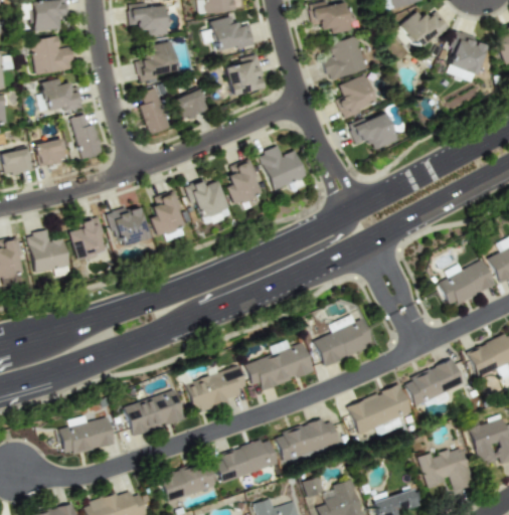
[(61,28),(61,16),(67,15),(66,0),(48,0),(49,0),(32,1),(33,29),(61,28)]
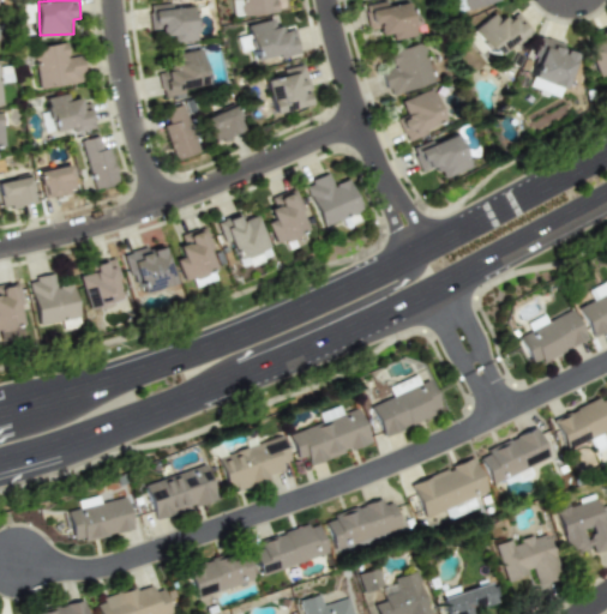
[(282,12),(280,0),(246,0),(247,16),(282,12)]
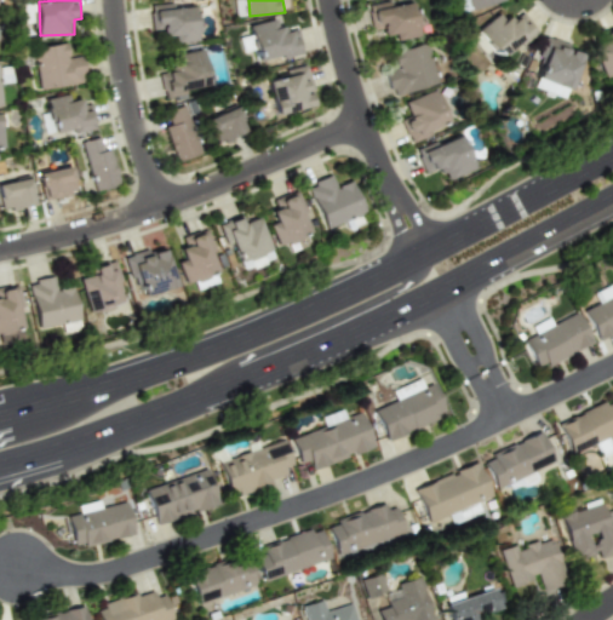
[(473,0),(476,10),(510,0),(509,0),(473,0)]
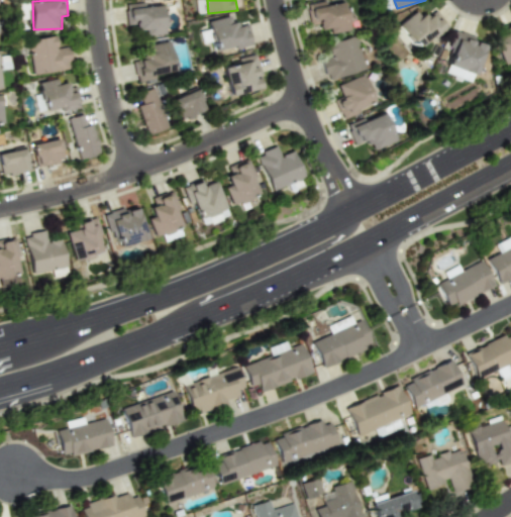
[(352,30),(348,1),(331,4),(331,1),(312,4),(315,22),(322,21),(323,29),(333,28),(334,33),(352,30)]
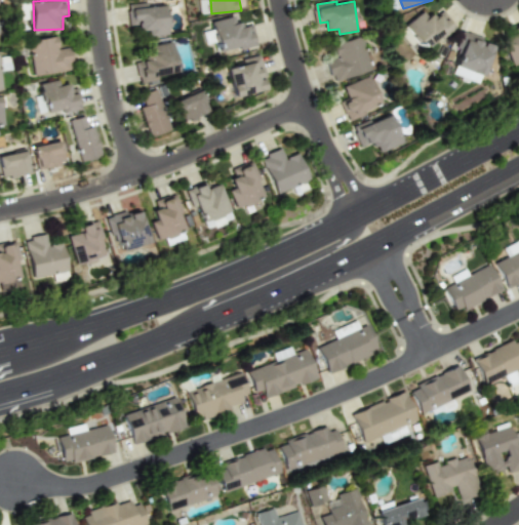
[(152,36),(171,35),(170,3),(132,5),(133,26),(144,25),(144,31),(152,30),(152,36)]
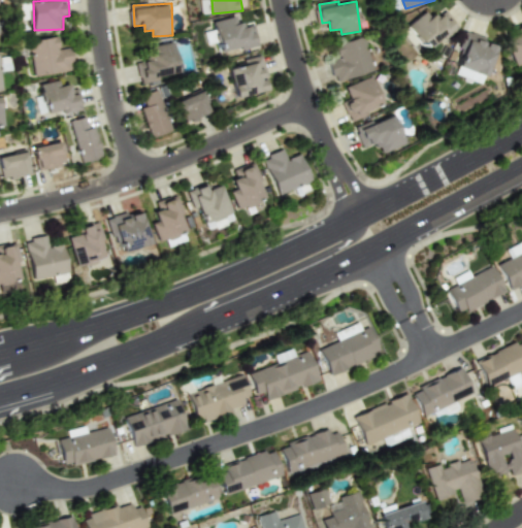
[(429,50),(458,26),(446,10),(434,20),(428,11),(411,26),(429,50)]
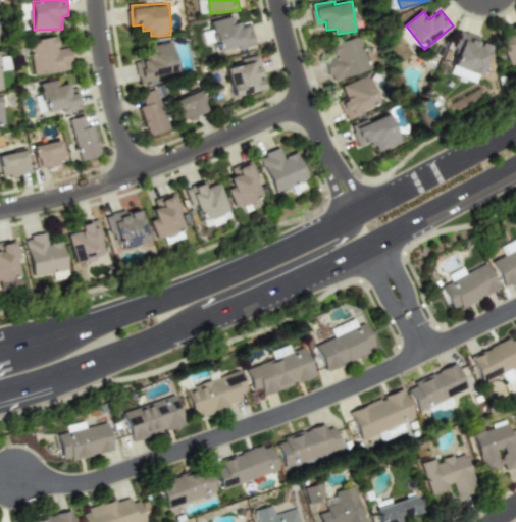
[(214,20),(220,52),(258,44),(254,22),(238,25),(236,16),(214,20)]
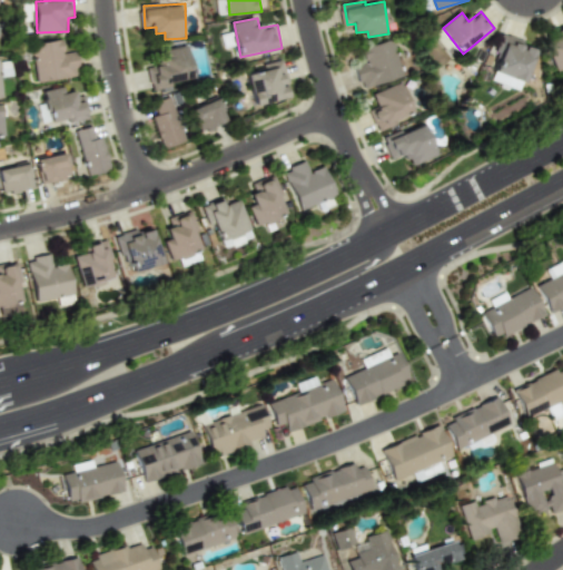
[(562,29),(560,30),(562,36),(562,42),(550,46),(560,72),(562,71),(562,29)]
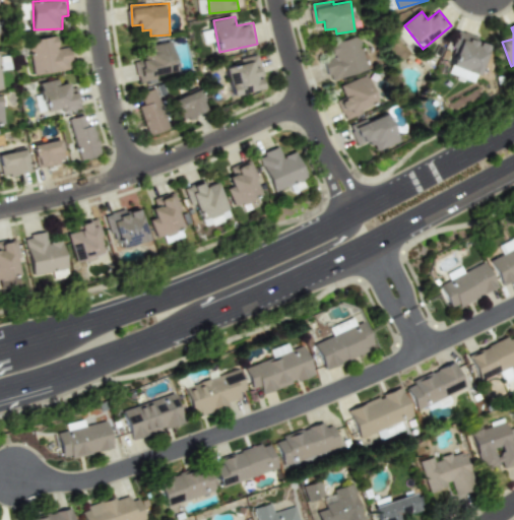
[(493,43),(462,31),(451,64),(482,75),(493,43)]
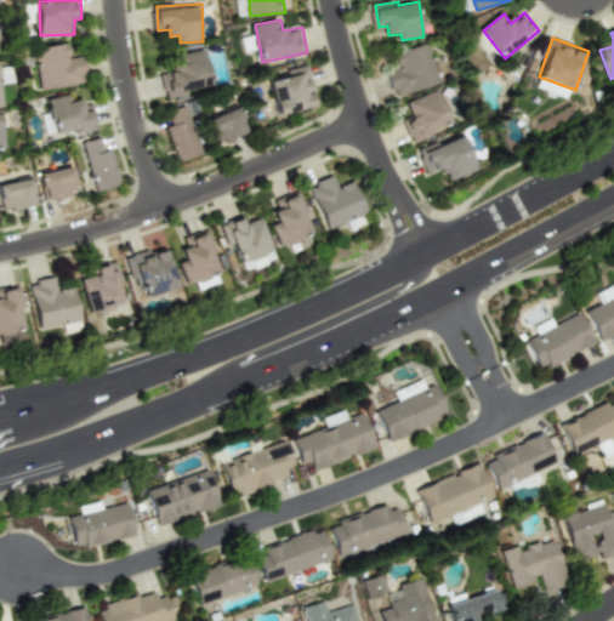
[(444,83),(432,43),(398,53),(403,69),(392,72),(399,96),(444,83)]
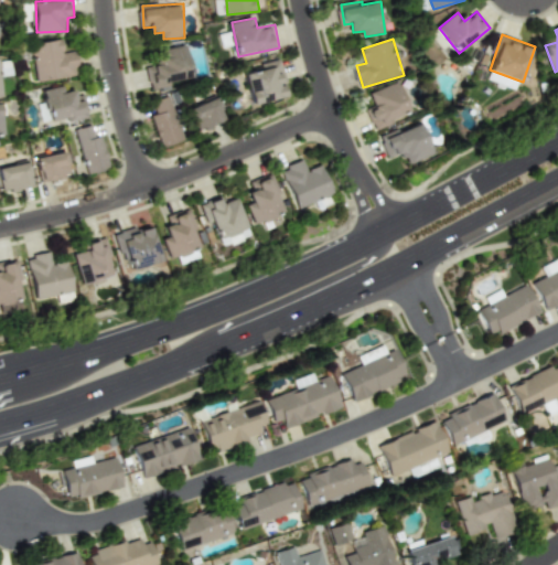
[(35,43),(39,81),(83,76),(79,51),(67,52),(66,40),(35,43)]
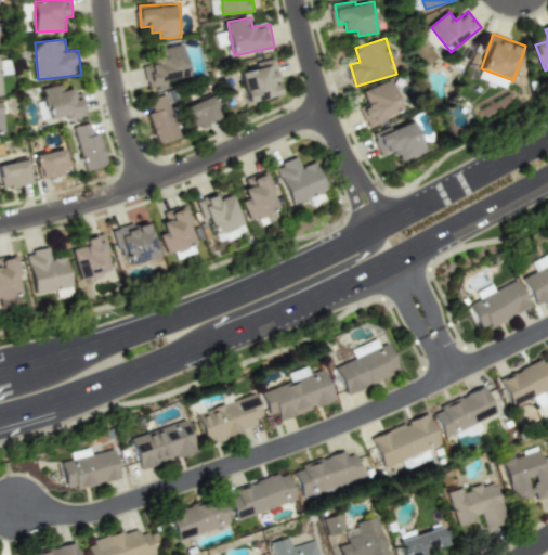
[(166,48),(168,60),(147,63),(152,90),(171,86),(170,80),(192,76),(185,43),(166,48)]
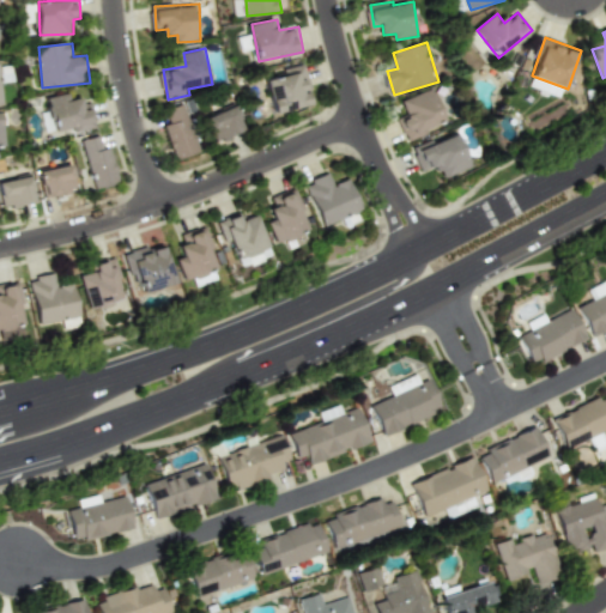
[(289,74),(270,79),(278,114),(316,104),(307,64),(288,68),(289,74)]
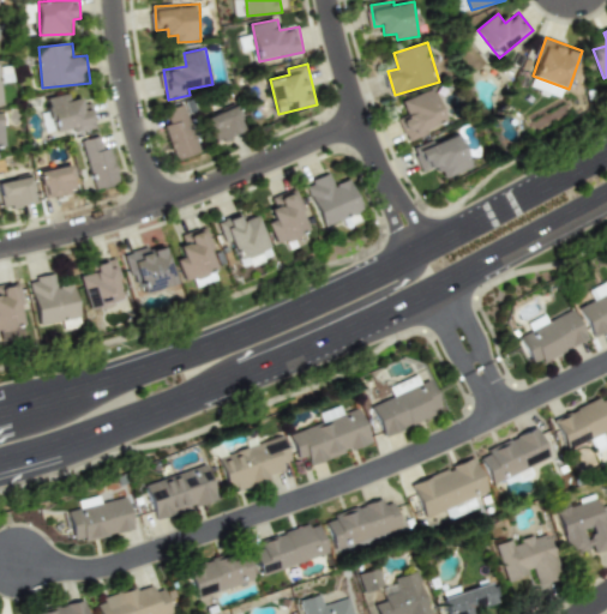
[(566,88),(535,80),(533,88),(564,96),(566,88)]
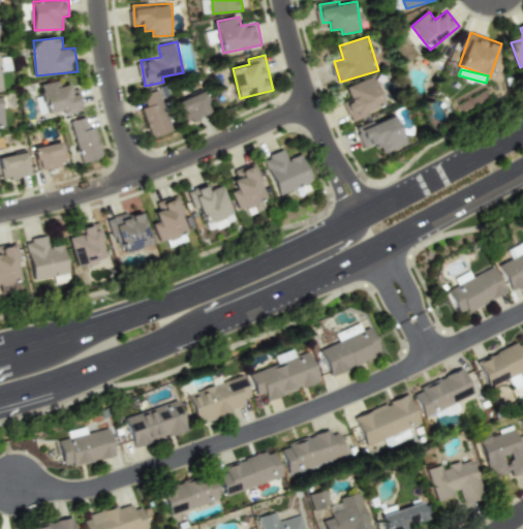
[(349,87),(355,99),(346,102),(356,122),(373,115),(371,111),(387,104),(375,76),(349,87)]
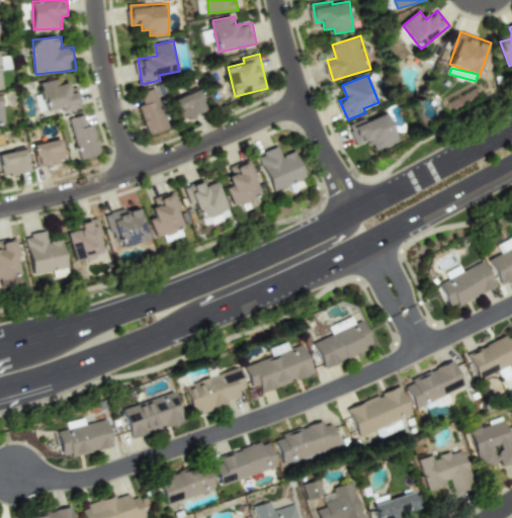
[(41,83),(48,111),(66,107),(67,111),(84,107),(80,87),(73,88),(72,82),(62,84),(61,79),(41,83)]
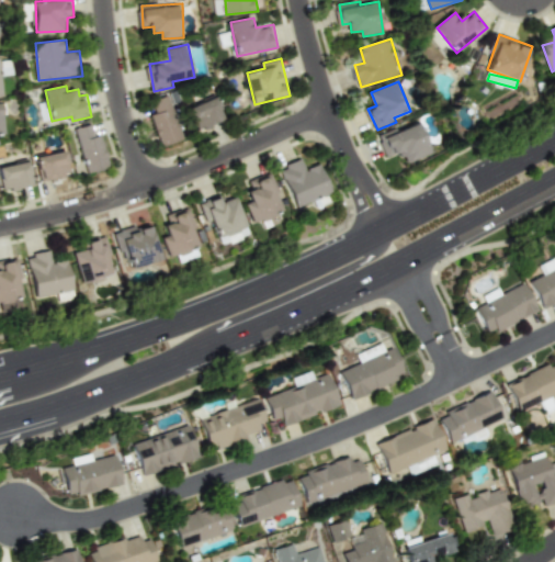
[(155,114),(163,146),(187,139),(173,96),(156,101),(159,113),(155,114)]
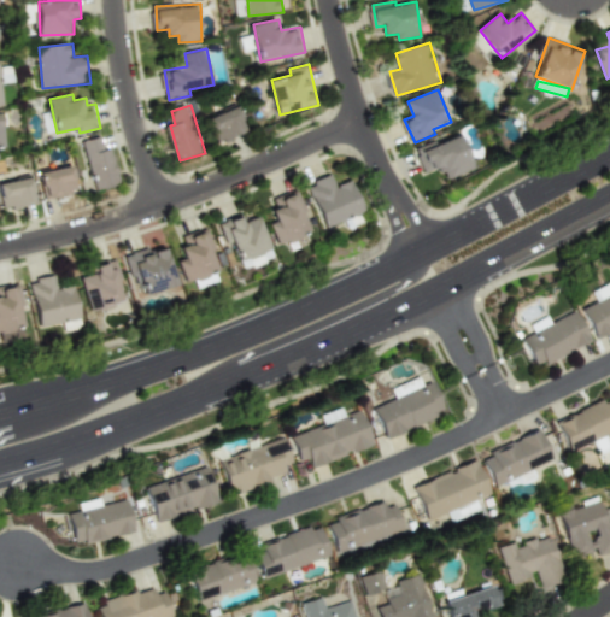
[(220,144),(251,133),(241,106),(210,118),(220,144)]
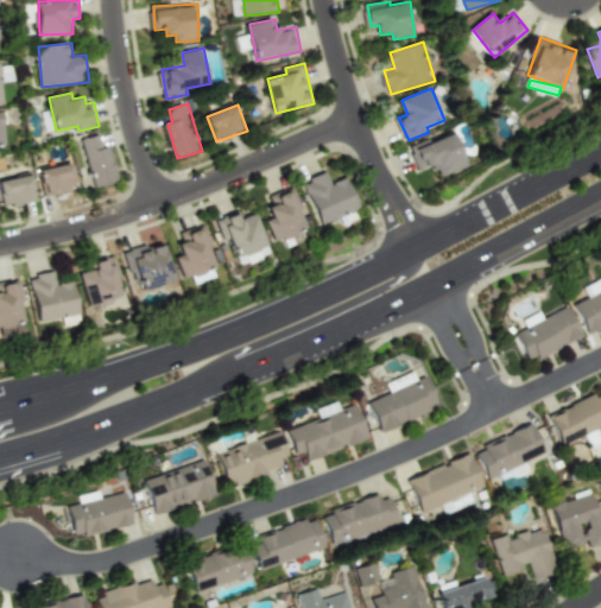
[(413,147),(422,170),(436,164),(441,177),(469,166),(456,132),(413,147)]
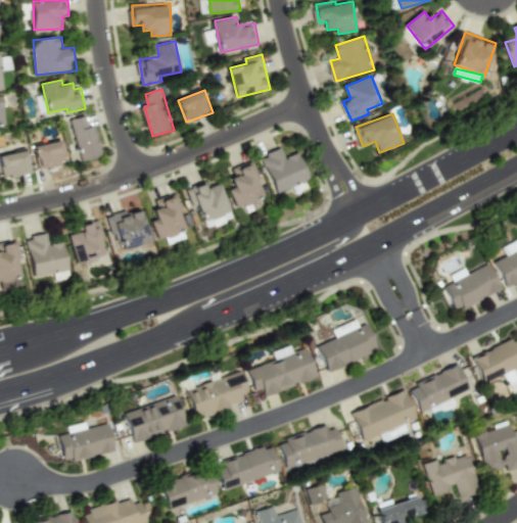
[(74,119),(84,161),(105,156),(98,125),(92,127),(89,115),(74,119)]
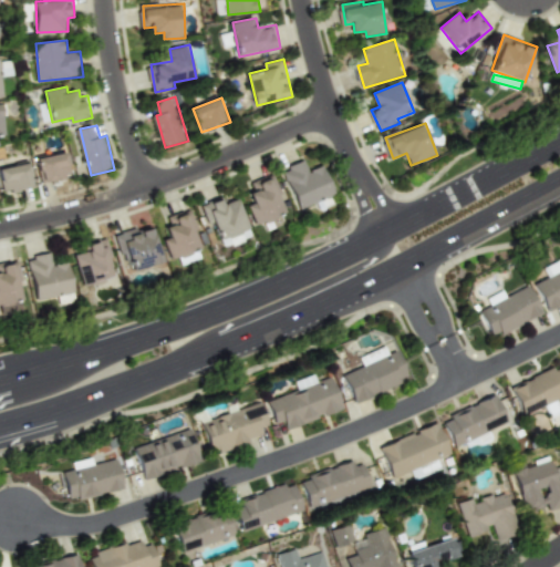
[(44,182),(74,177),(71,153),(41,156),(44,182)]
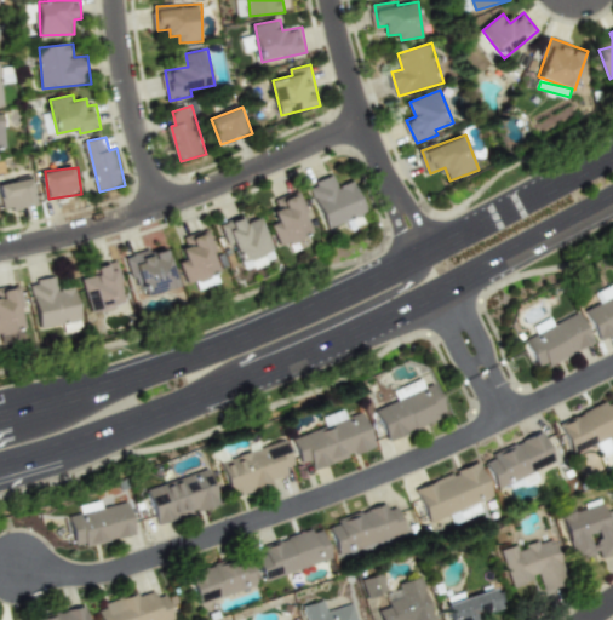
[(368,213),(356,181),(341,187),(336,176),(313,185),(330,229),(368,213)]
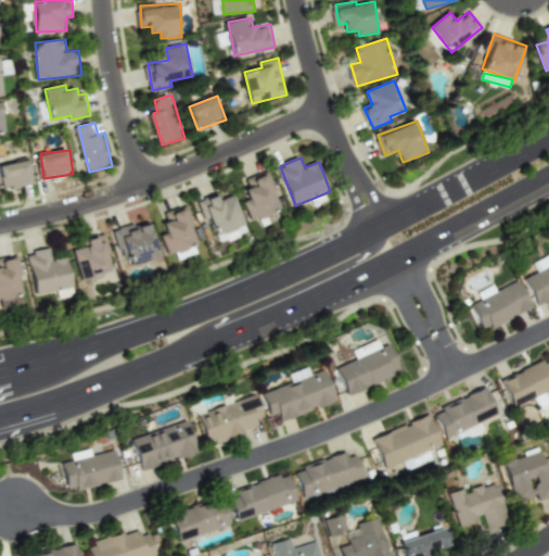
[(1,165),(5,189),(36,184),(32,160),(1,165)]
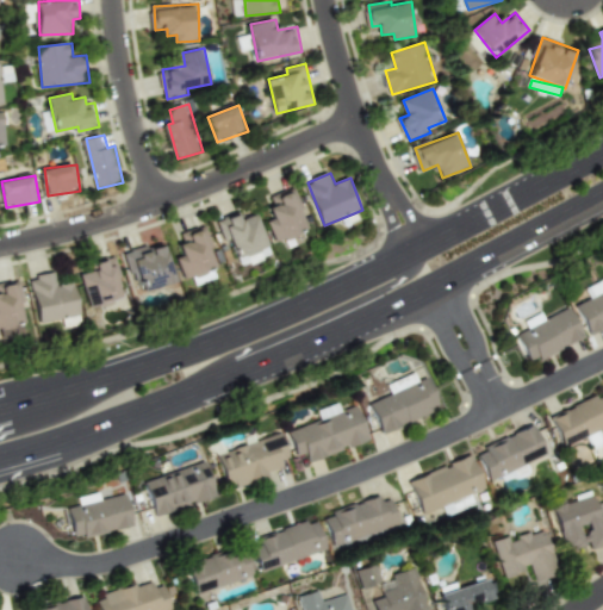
[(268,222),(278,242),(312,228),(296,188),(274,197),(278,204),(271,207),(275,218),(268,222)]
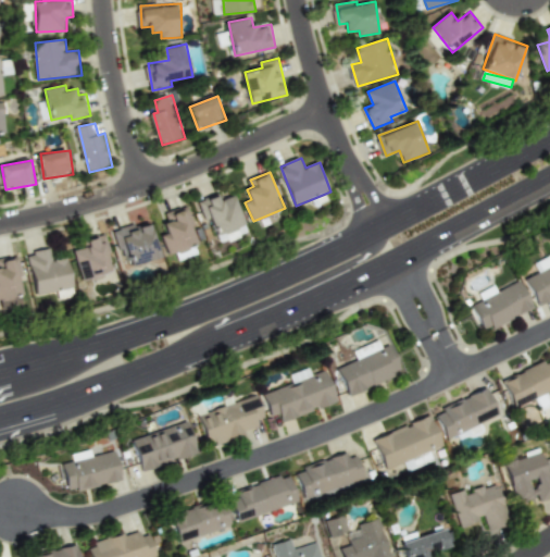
[(236,195),(222,200),(220,195),(200,202),(207,220),(211,219),(217,236),(248,225),(236,195)]
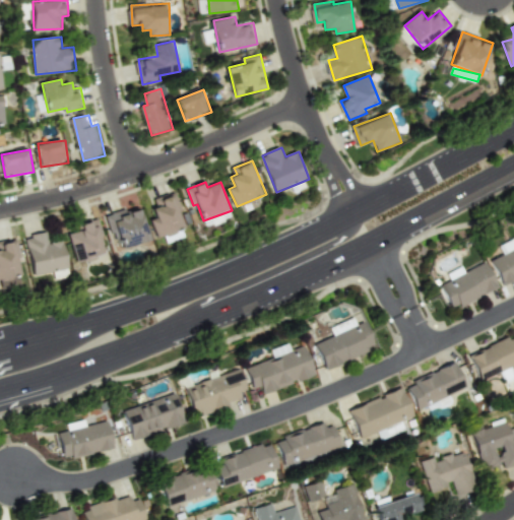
[(189,236),(175,193),(156,199),(159,206),(153,208),(156,218),(152,219),(158,238),(166,236),(169,244),(189,236)]
